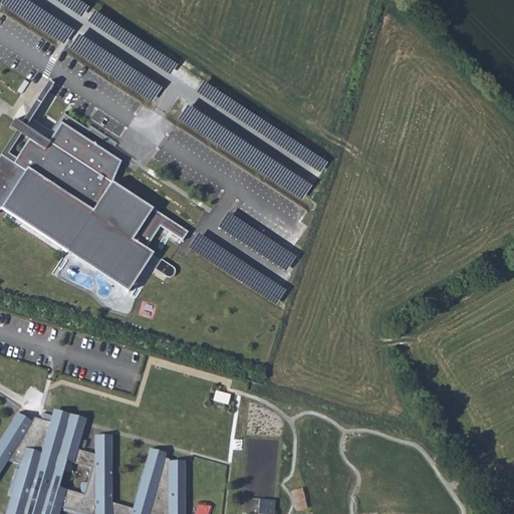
[(16,132),(0,156),(0,210),(1,209),(65,252),(127,292),(153,254),(149,251),(146,249),(160,227),(182,241),(188,232),(112,183),(120,162),(61,122),(49,142),(26,126),(53,84),(49,81),(21,123),(14,119),(9,127),(16,132)]
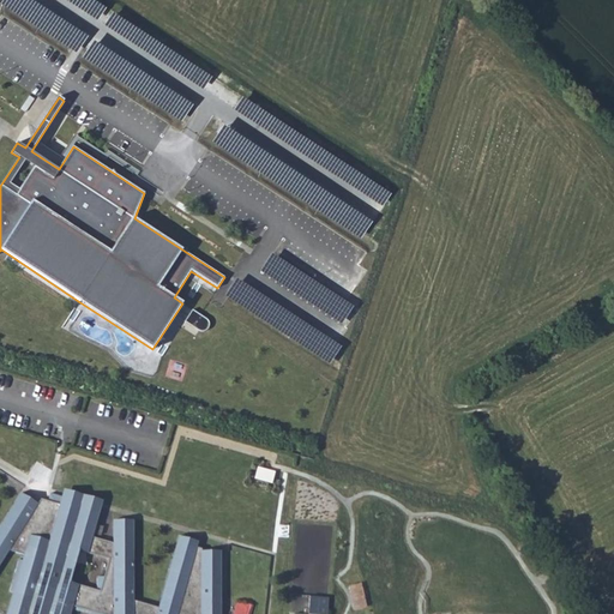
[(209,320),(192,309),(185,323),(200,332),(205,331),(209,329),(210,325),(209,320)]
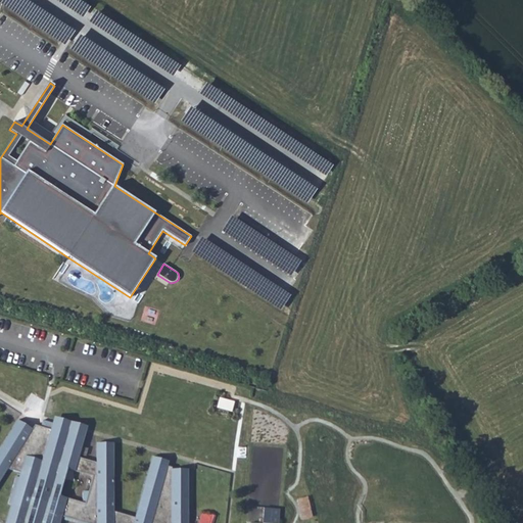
[(220,397),(218,407),(233,410),(235,400),(220,397)]
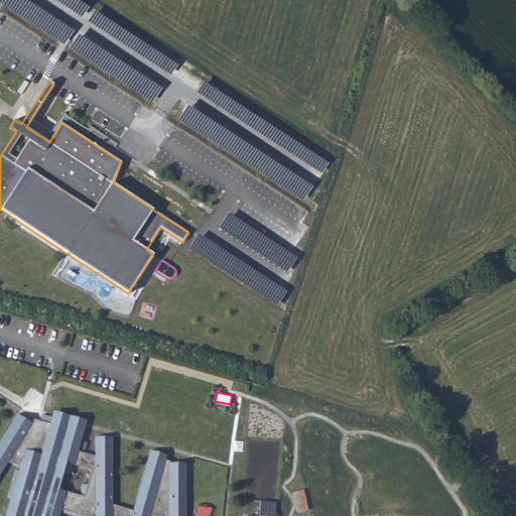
[(39,428),(31,426),(32,425),(17,416),(0,442),(0,475),(7,464),(19,467),(18,472),(14,471),(6,497),(10,498),(5,515),(58,515),(59,513),(70,515),(184,515),(185,467),(168,466),(168,465),(163,463),(164,458),(148,454),(130,513),(111,508),(113,442),(96,442),(96,458),(78,452),(85,428),(42,416),(39,428)]
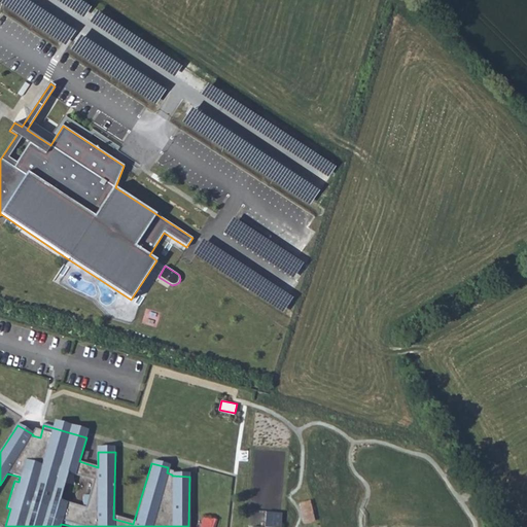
[(266,526),(273,526),(281,526),(283,513),(267,511),(266,526)]
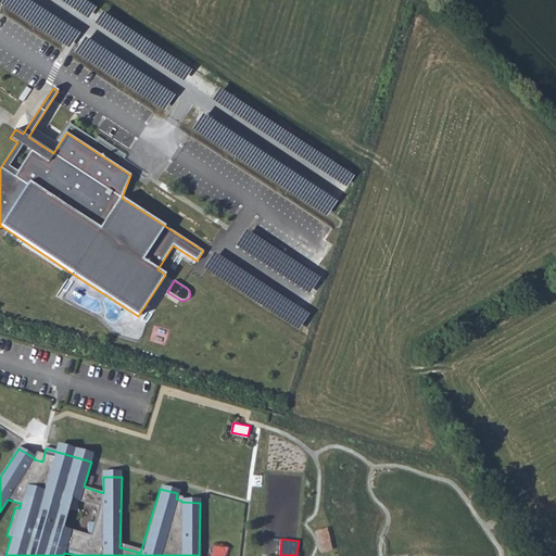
[(216,543),(212,555),(227,555),(230,547),(216,543)]
